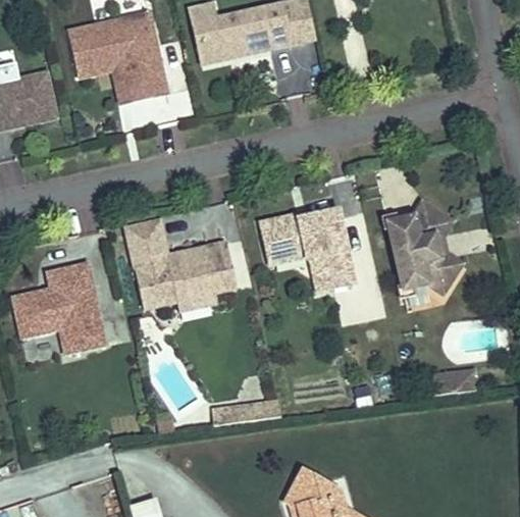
[(289,0),(278,2),(288,42),(312,37),(304,0),(289,0)]
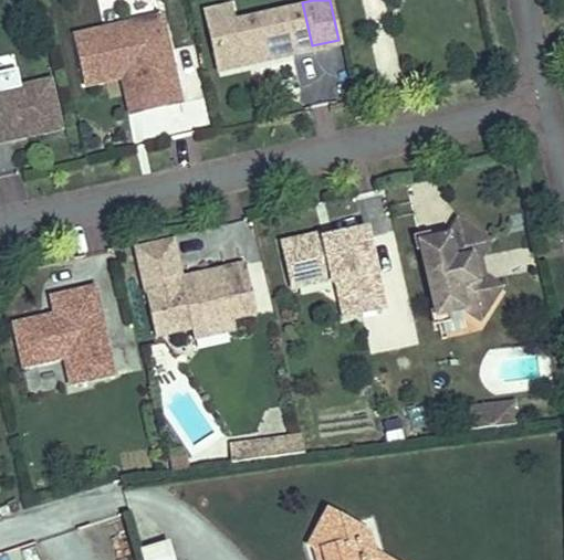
[(228,2),(204,8),(217,66),(248,60),(247,53),(254,52),(257,57),(312,45),(302,2),(231,18),(228,2)]
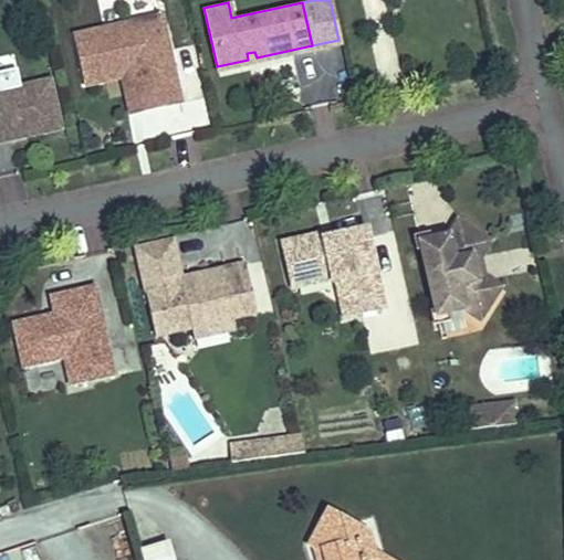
[(73,31),(82,73),(131,62),(141,106),(178,98),(159,11),(73,31)]
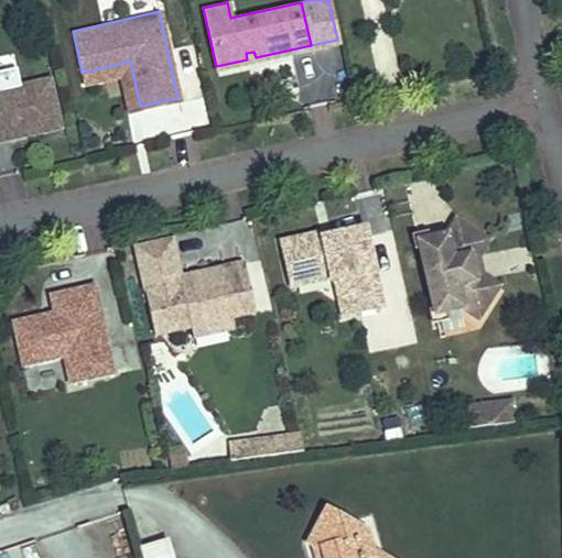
[(314,75),(343,70),(338,47),(310,53),(314,75)]
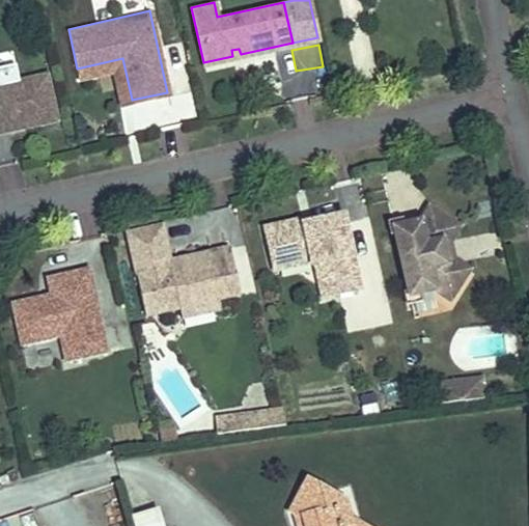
[(122,58),(77,68),(79,77),(112,70),(119,103),(132,100),(122,58)]
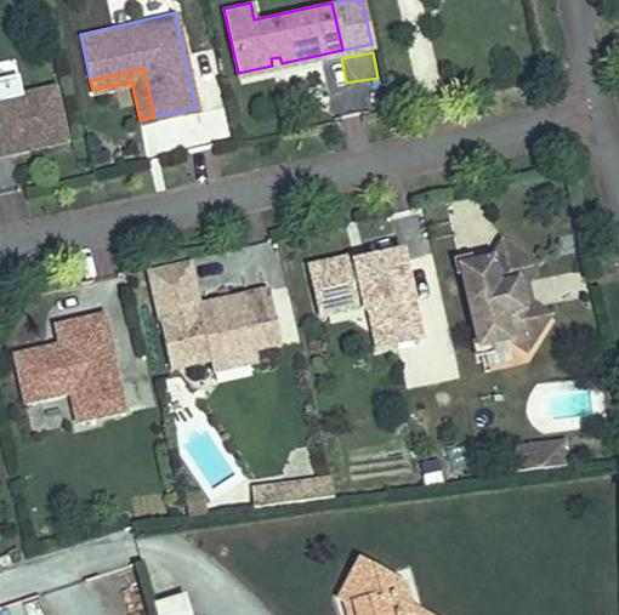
[(0,144),(27,140),(28,146),(66,137),(54,83),(20,90),(16,72),(0,75),(0,144)]
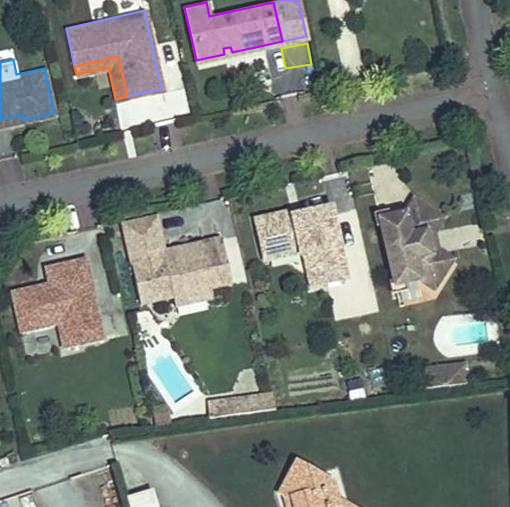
[(22,115),(0,119),(0,125),(23,120),(22,115)]
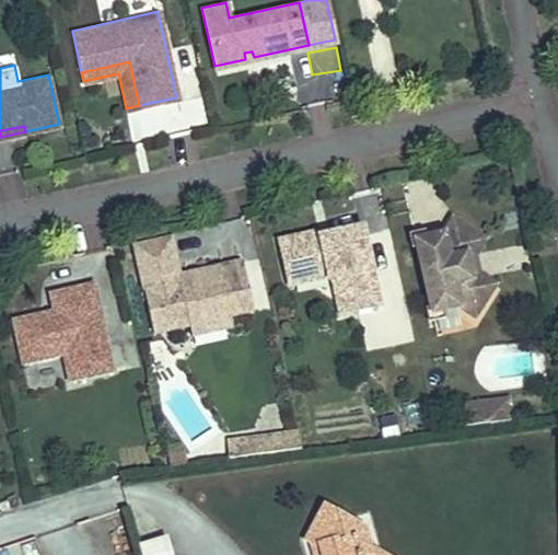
[(464,251),(476,231),(451,215),(441,230),(414,236),(430,309),(457,303),(473,312),(489,287),(469,275),(464,251)]
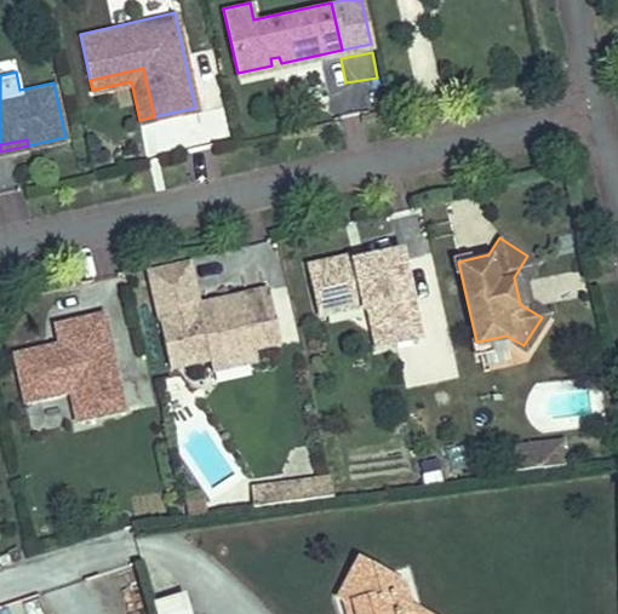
[(361,302),(361,307),(366,305),(377,303),(385,340),(418,333),(399,247),(361,256),(353,258),(352,252),(307,262),(315,299),(358,290),(361,302)]
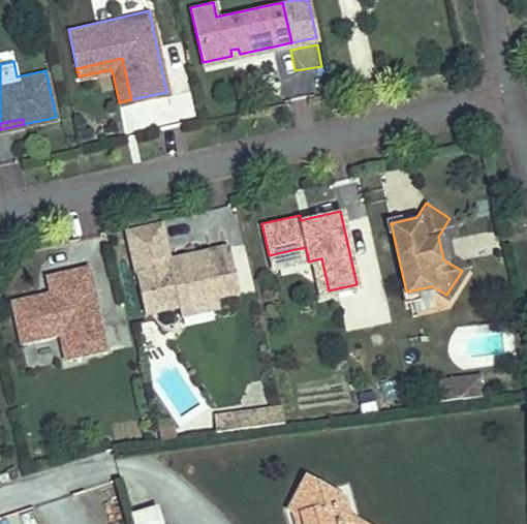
[(456,222),(450,218),(438,237),(443,259),(462,271),(466,265),(450,254),(446,238),(456,222)]
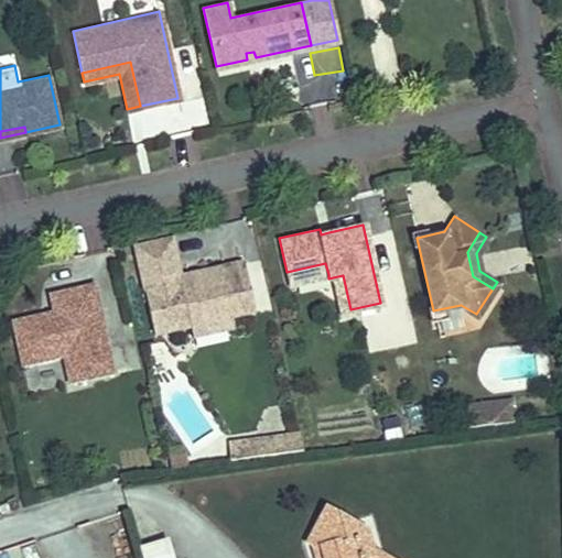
[(170,236),(133,243),(153,330),(188,323),(230,314),(254,308),(242,259),(218,264),(219,271),(180,280),(179,273),(170,236)]
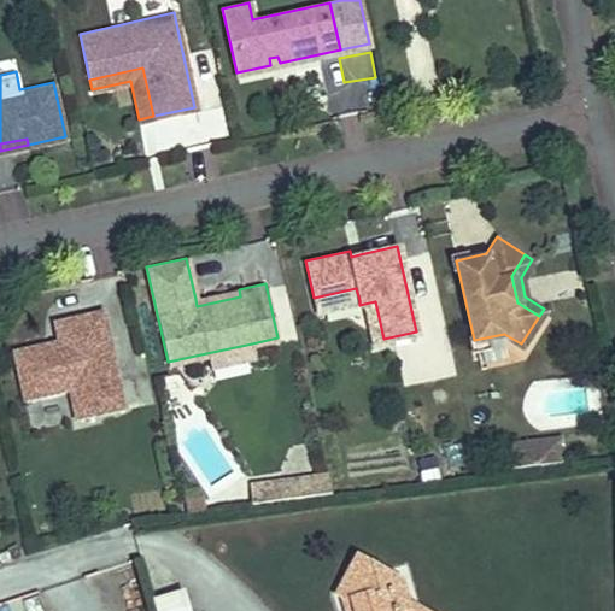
[(356,288),(314,298),(316,310),(359,300),(356,288)]
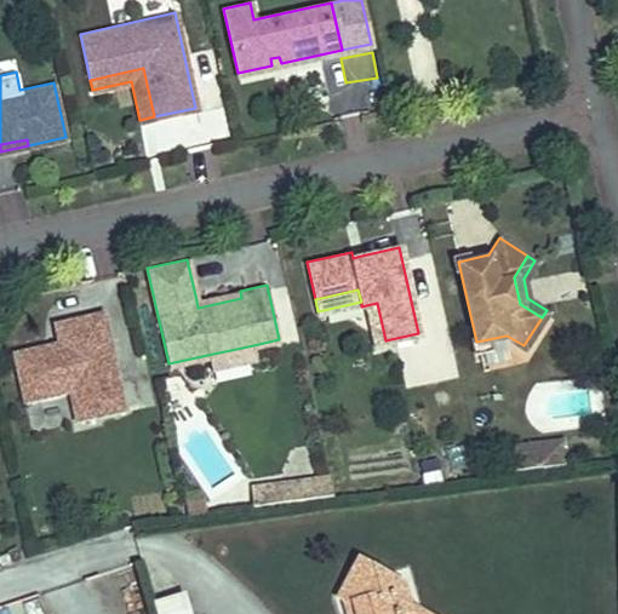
[(196,300),(198,308),(241,298),(240,291),(196,300)]
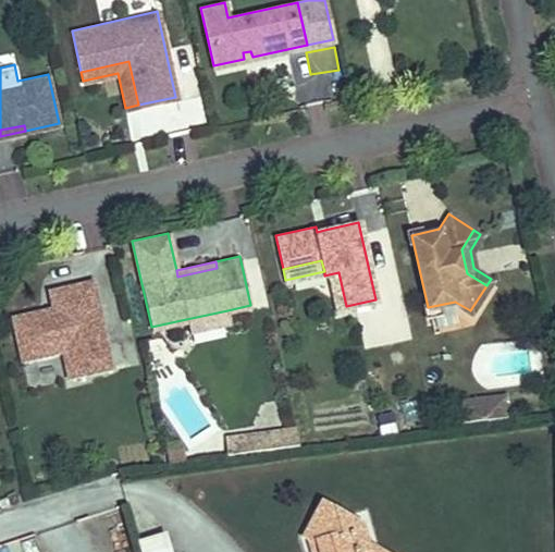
[(338,272),(329,274),(336,308),(346,306),(338,272)]
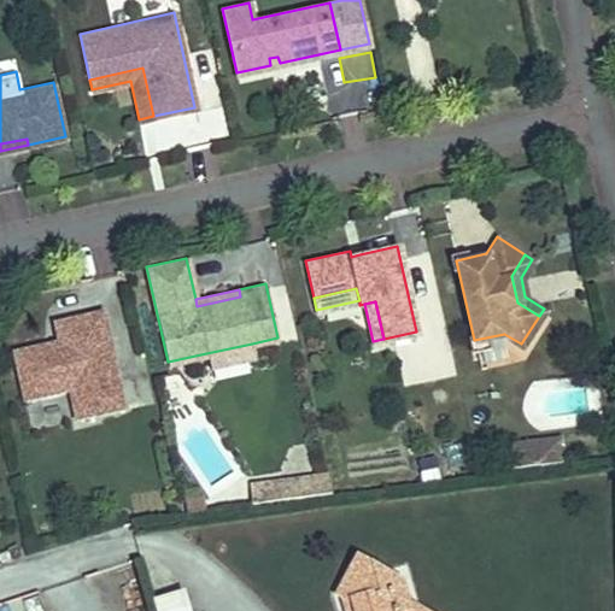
[(100,309),(53,319),(58,344),(45,347),(39,344),(12,350),(21,389),(66,380),(68,387),(74,415),(122,404),(100,309)]
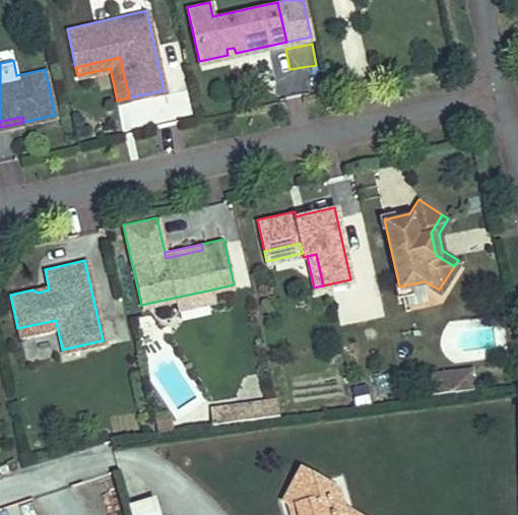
[(212,290),(174,298),(176,308),(214,299),(212,290)]
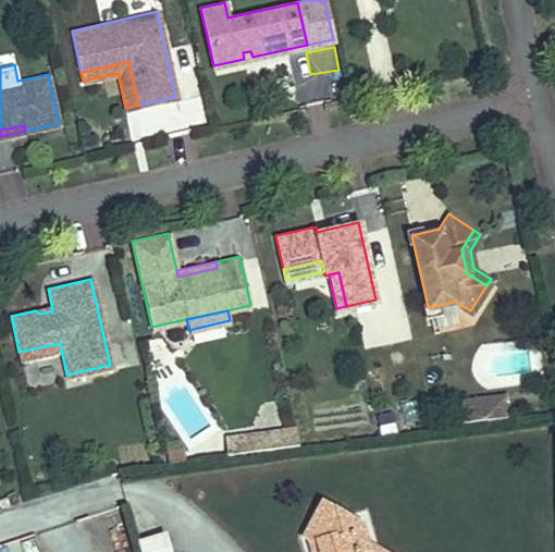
[(60,343),(19,352),(21,358),(61,350),(60,343)]
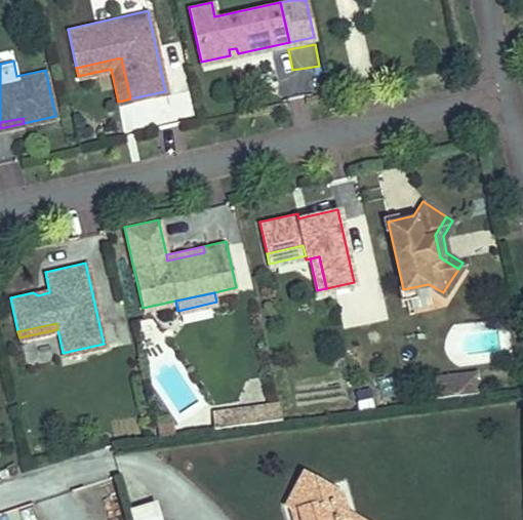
[(464,392),(479,390),(477,369),(461,371),(464,392)]
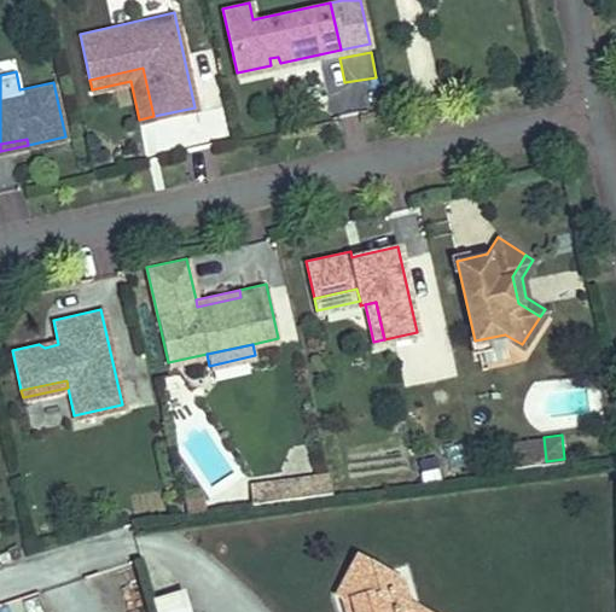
[(546,461),(544,437),(504,442),(506,466),(546,461)]
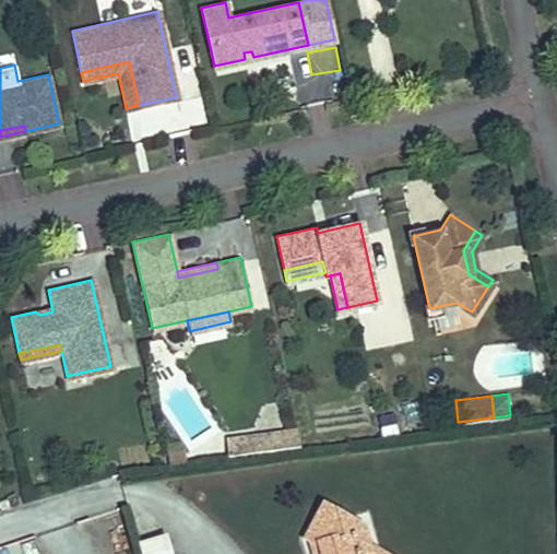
[(377,409),(379,432),(393,429),(391,408),(377,409)]
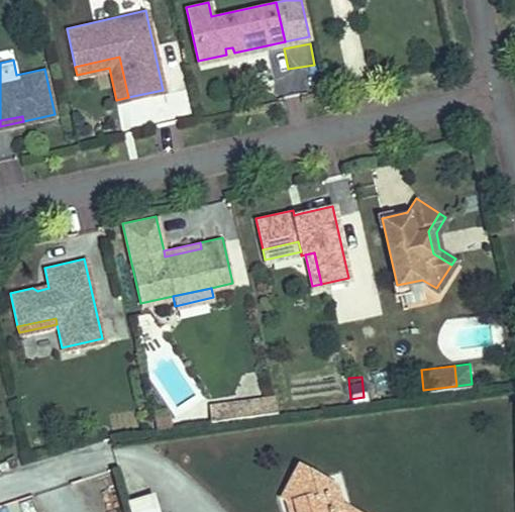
[(276,411),(273,396),(232,401),(234,417),(276,411)]
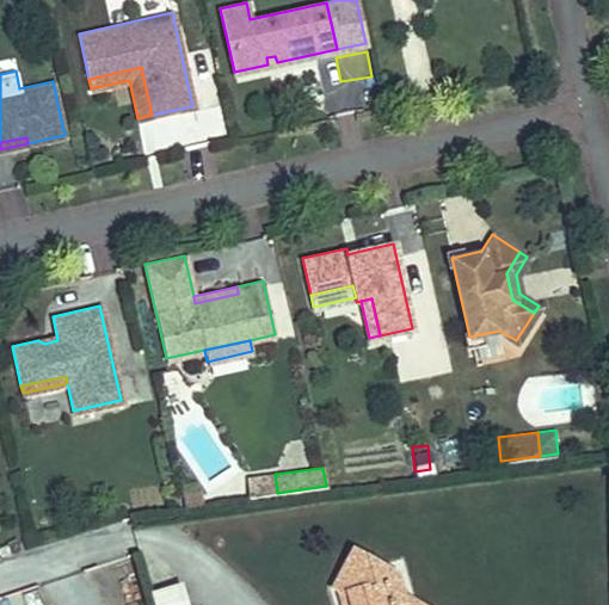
[(277,493),(275,474),(246,477),(248,497),(277,493)]
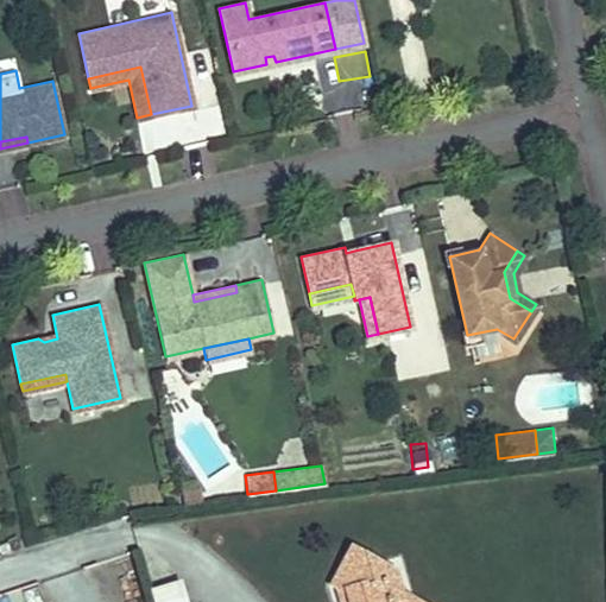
[(181,490),(182,498),(200,495),(199,487),(181,490)]
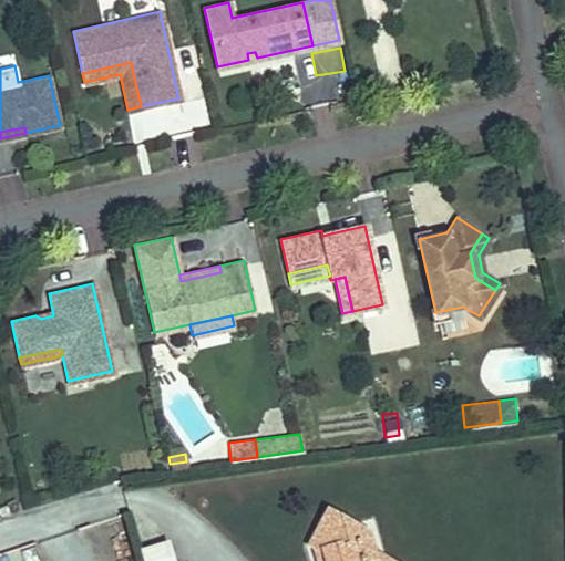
[(308,542),(309,542),(320,549),(324,560),(391,560),(377,553),(372,554),(366,531),(326,509),(308,542)]
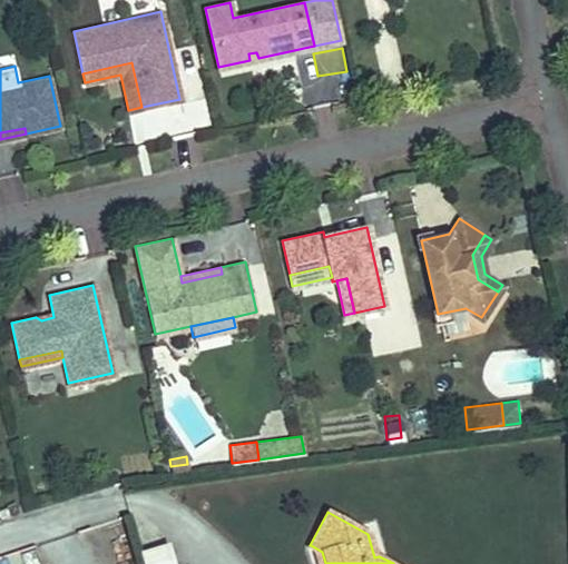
[(325,563),(322,552),(311,545),(316,563),(325,563)]
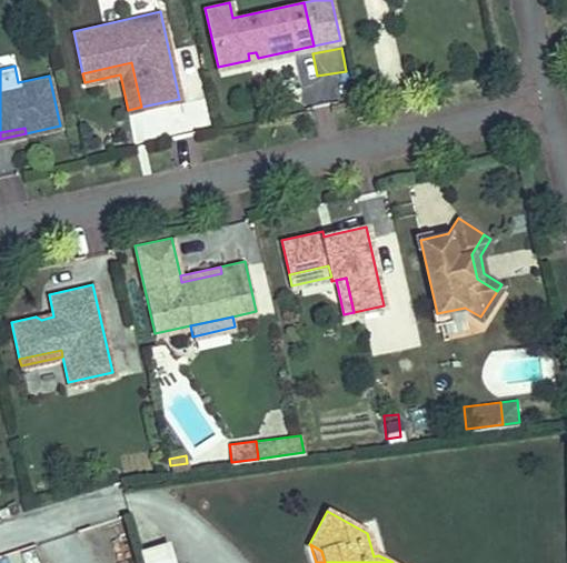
[(145,562),(168,562),(163,546),(142,553),(145,562)]
